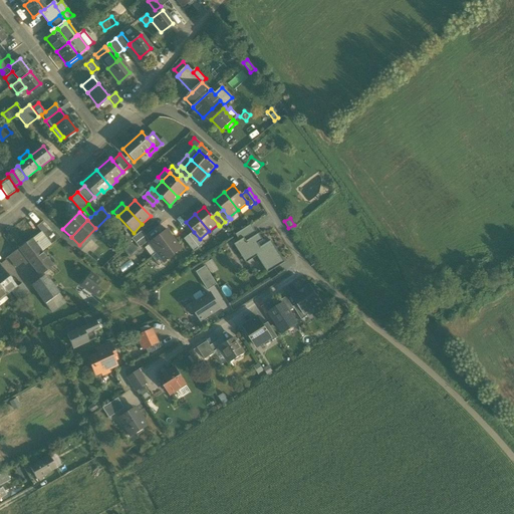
[(41,232),(46,239),(54,232),(43,222),(37,227),(41,232)]
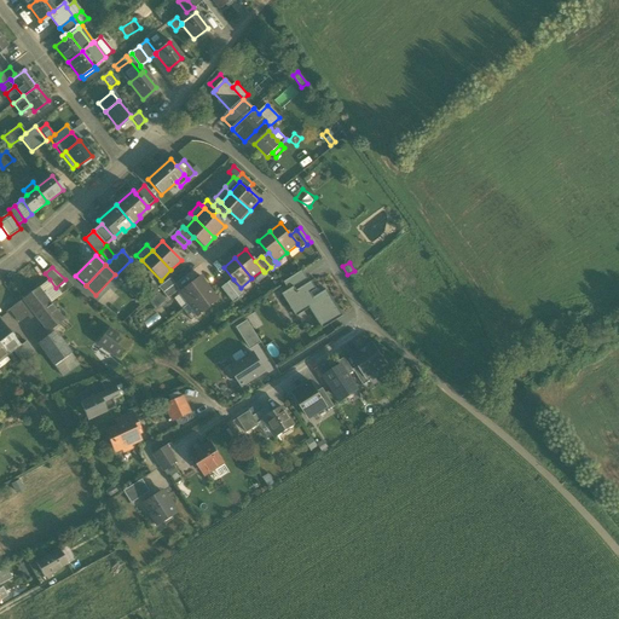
[(264,272),(262,270),(252,278),(256,284),(267,276),(265,272),(264,272)]
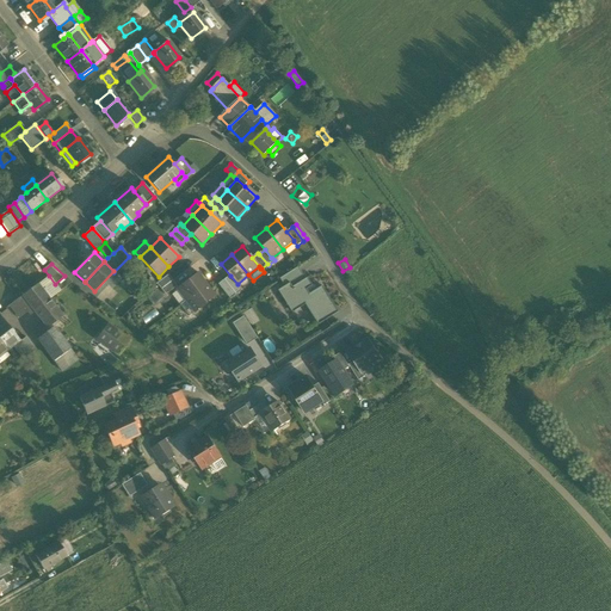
[(281,279),(285,287),(290,284),(294,288),(306,279),(298,267),(281,279)]
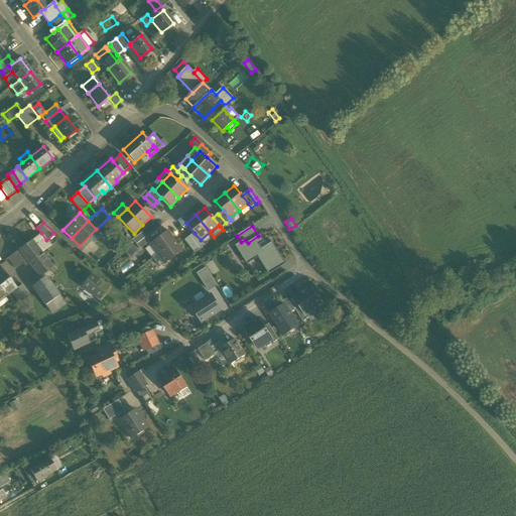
[(150,245),(157,254),(174,241),(167,231),(149,245),(150,245)]
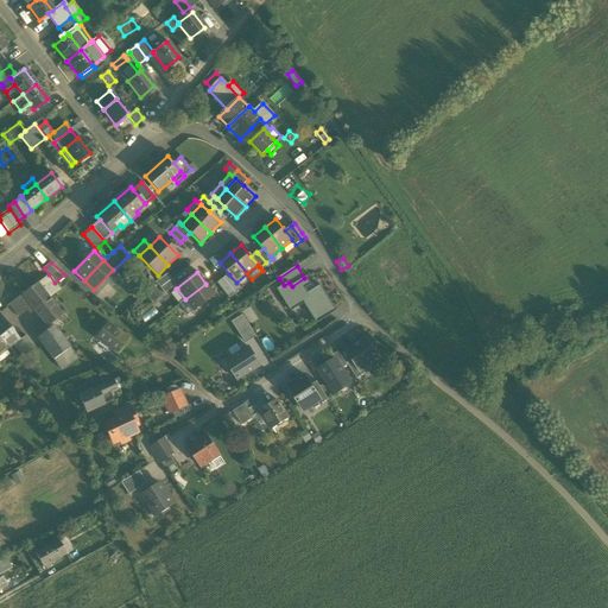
[(49,298),(61,290),(55,283),(49,274),(38,283),(49,298)]
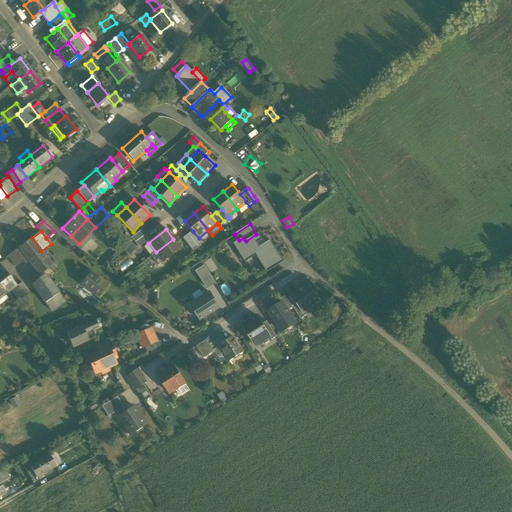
[(60,237),(54,231),(46,238),(51,244),(60,237)]
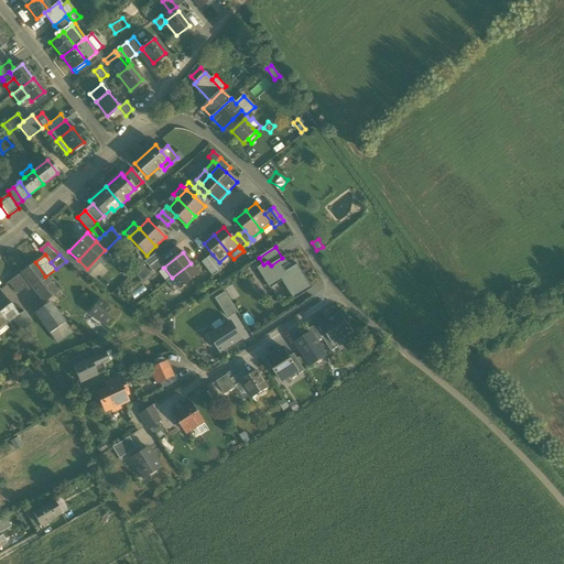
[(144,262),(149,268),(159,259),(155,255),(144,262)]
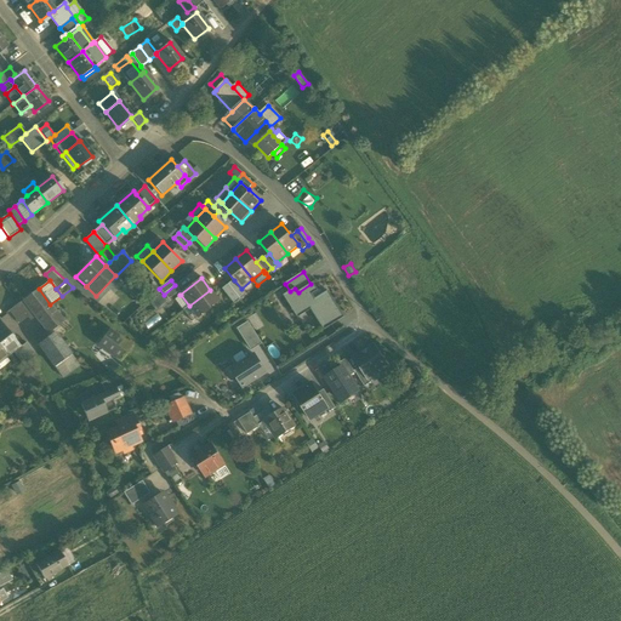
[(234,280),(228,285),(240,300),(246,295),(241,289),(234,280)]
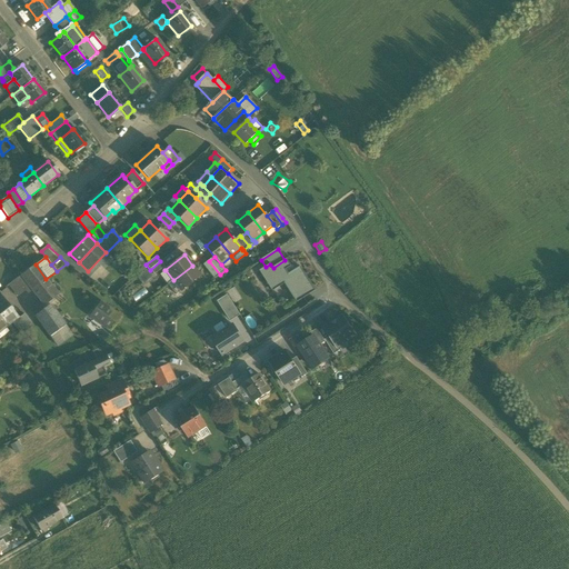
[(266,267),(259,271),(272,291),(285,283),(297,302),(316,290),(300,267),(289,275),(286,269),(291,266),(287,259),(285,260),(273,268),(270,265),(266,267)]
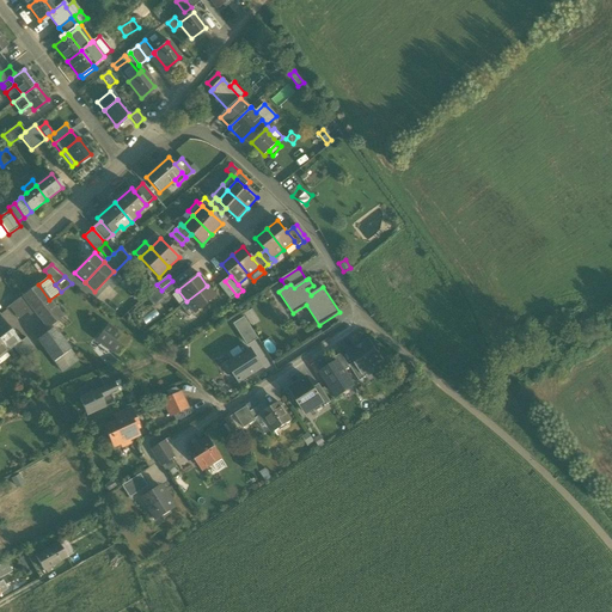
[(177,287),(172,281),(161,291),(165,295),(177,287)]
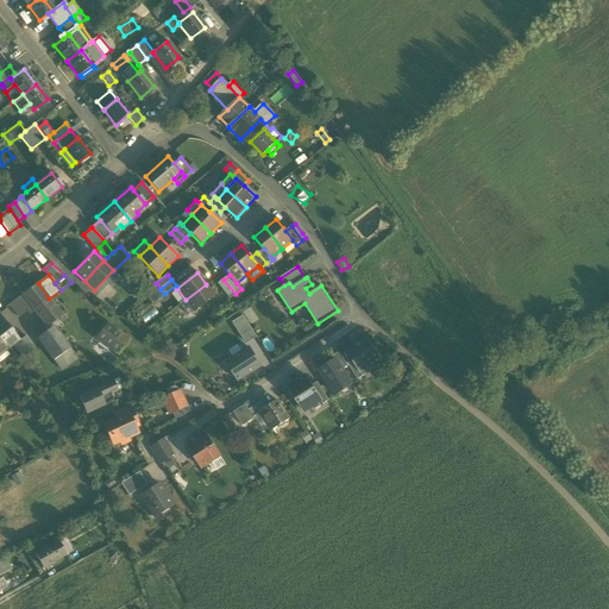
[(230,299),(236,294),(224,280),(218,283),(230,299)]
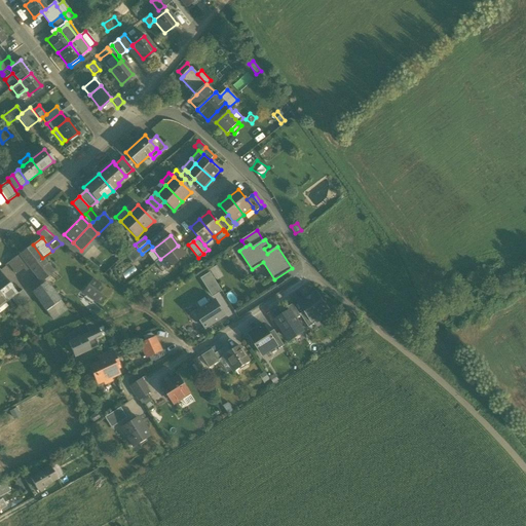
[(24,262),(29,268),(42,258),(33,245),(15,258),(21,265),(24,262)]
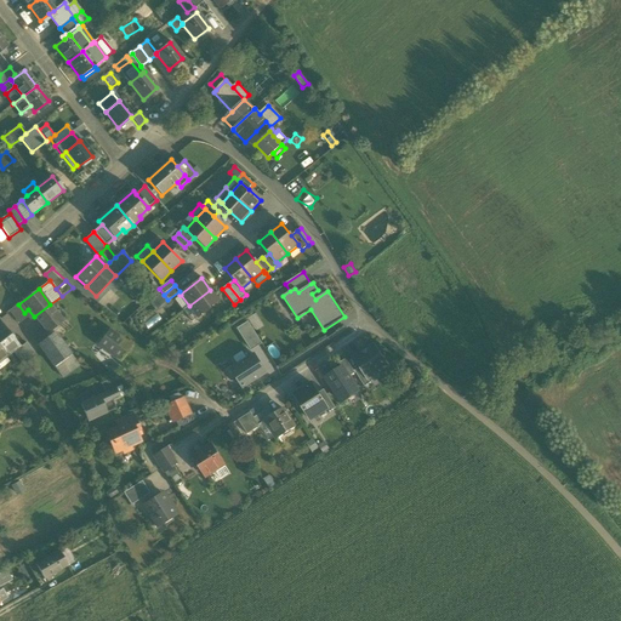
[(210,290),(189,306),(198,318),(220,301),(210,290)]
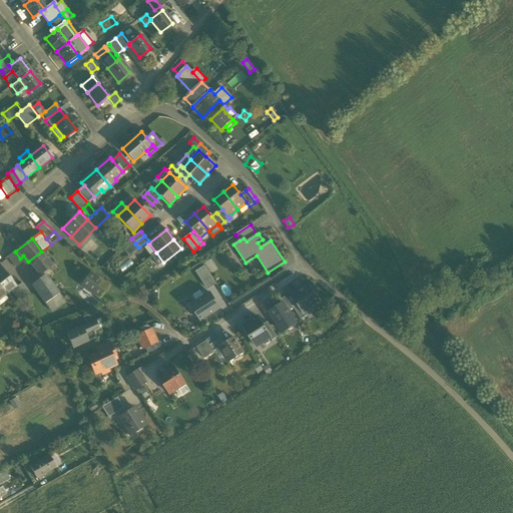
[(137,250),(132,243),(124,249),(129,257),(137,250)]
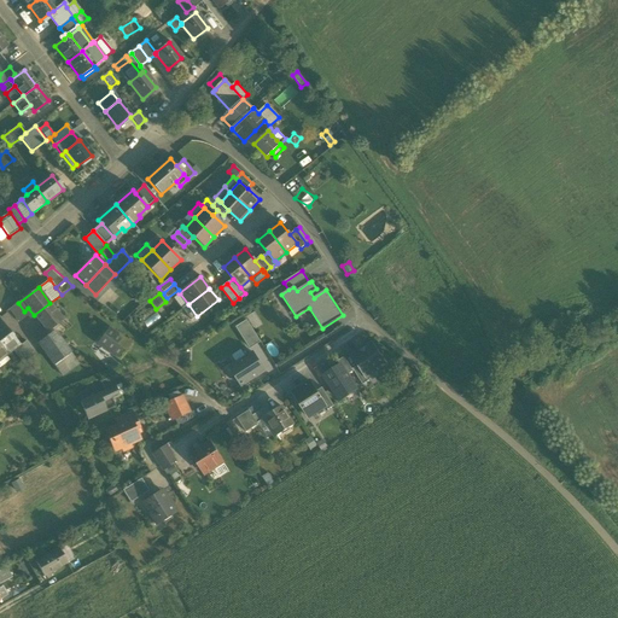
[(188,304),(180,293),(174,298),(181,309),(182,309),(188,304)]
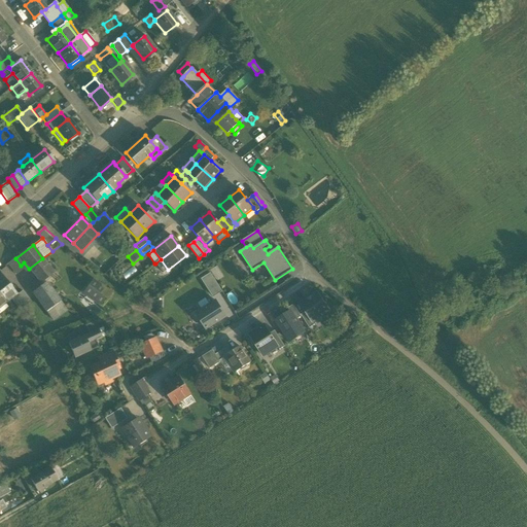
[(9,264),(18,274),(24,270),(21,266),(15,258),(9,264)]
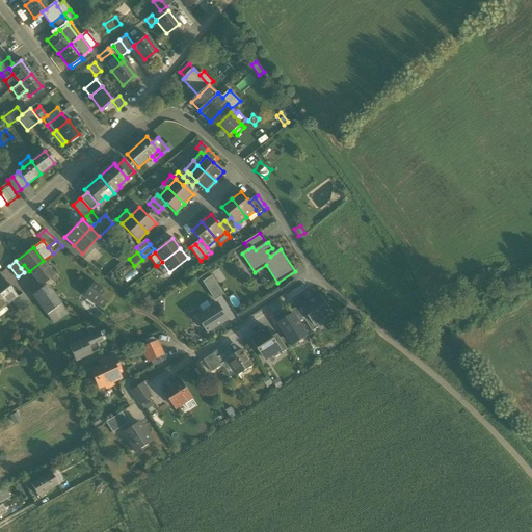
[(54,275),(43,261),(29,271),(30,272),(41,286),(45,283),(54,275)]
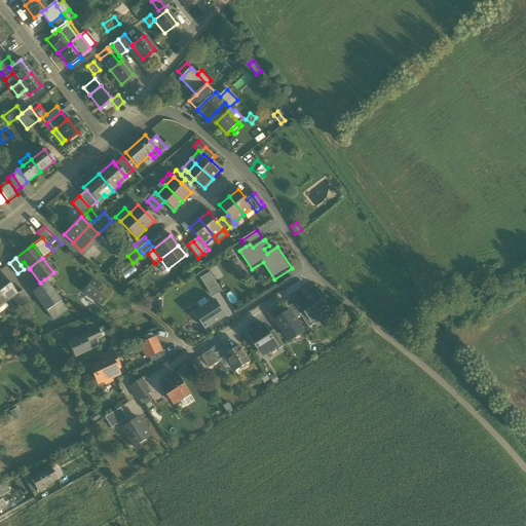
[(162,272),(167,269),(160,259),(155,263),(162,272)]
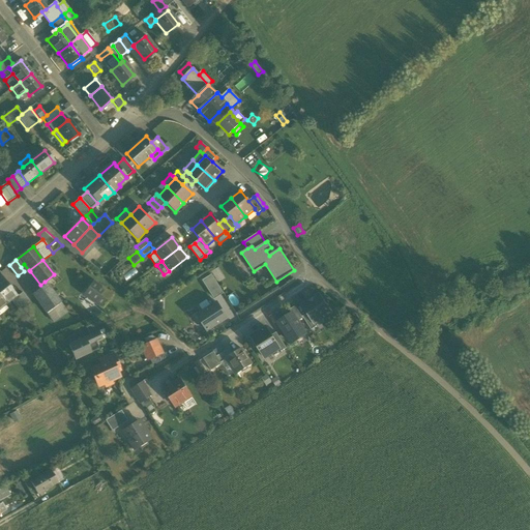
[(24,271),(26,274),(30,271),(29,270),(24,264),(21,267),(24,271)]
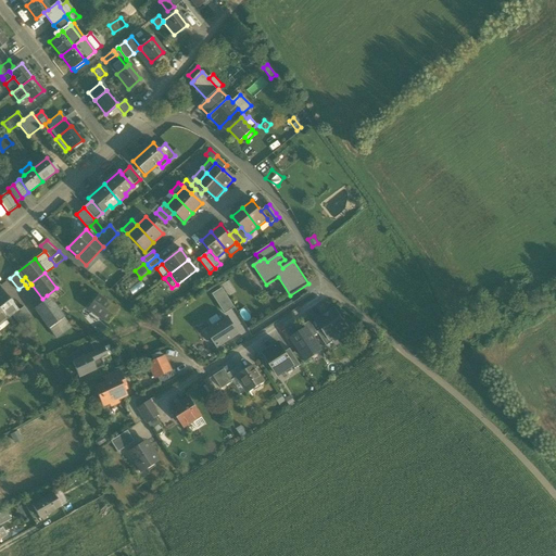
[(0,288),(0,310),(7,318),(12,315),(17,310),(0,288)]
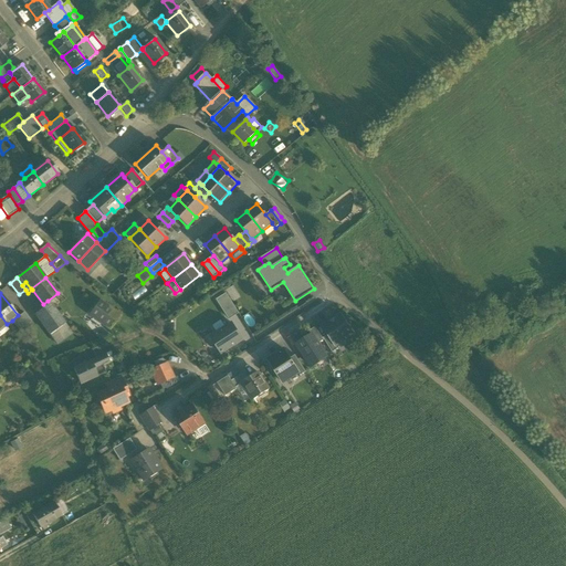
[(228,296),(219,302),(229,320),(239,313),(228,296)]
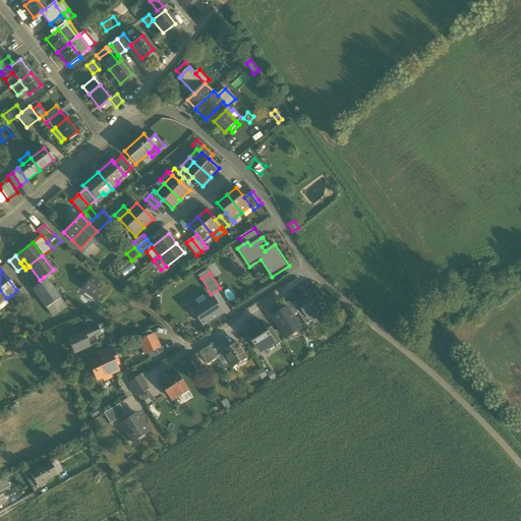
[(81,291),(101,304),(111,291),(92,277),(81,291)]
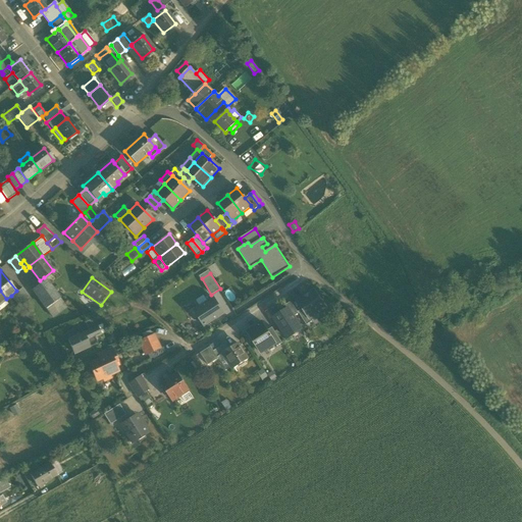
[(33,290),(46,309),(52,304),(60,299),(46,279),(33,290)]
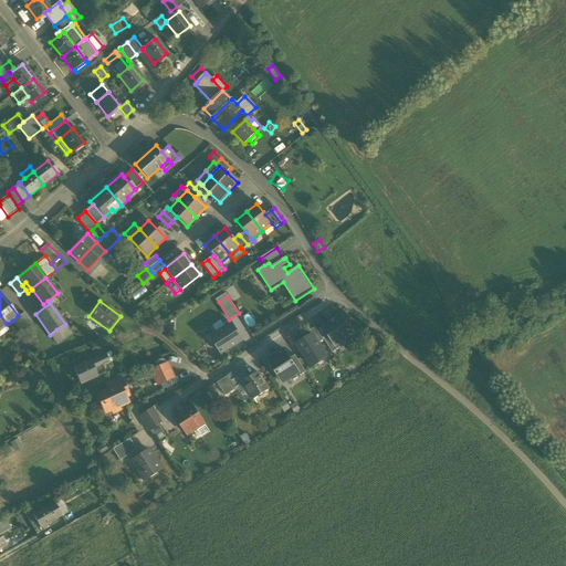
[(12,321),(19,329),(31,322),(24,313),(19,317),(18,315),(12,321)]
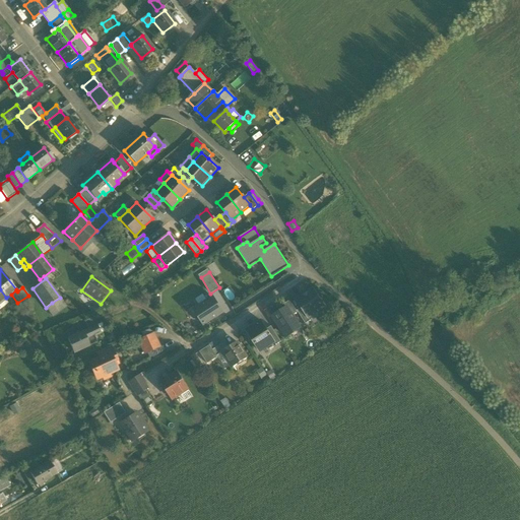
[(302,308),(308,318),(317,312),(315,310),(323,305),(313,289),(297,300),(302,308)]
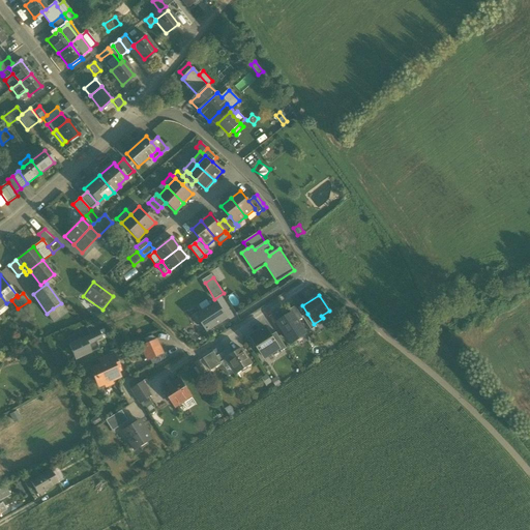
[(199,305),(203,313),(211,307),(207,300),(199,305)]
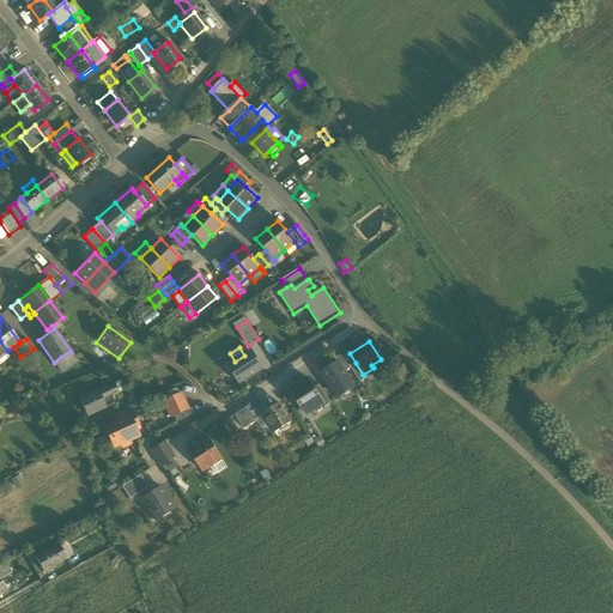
[(61,357),(68,368),(77,362),(71,351),(61,357)]
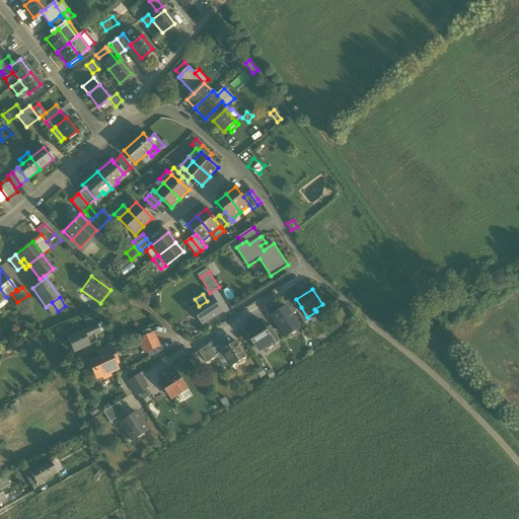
[(199,306),(194,310),(203,324),(223,311),(213,297),(207,301),(199,306)]
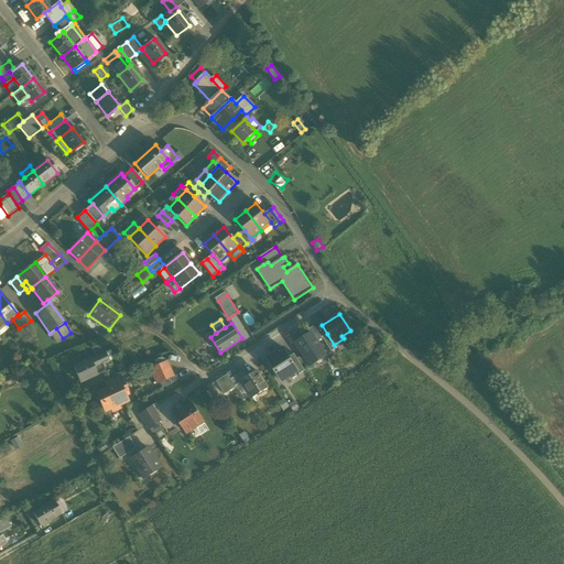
[(311,333),(317,343),(323,339),(314,326),(308,329),(311,334),(311,333)]
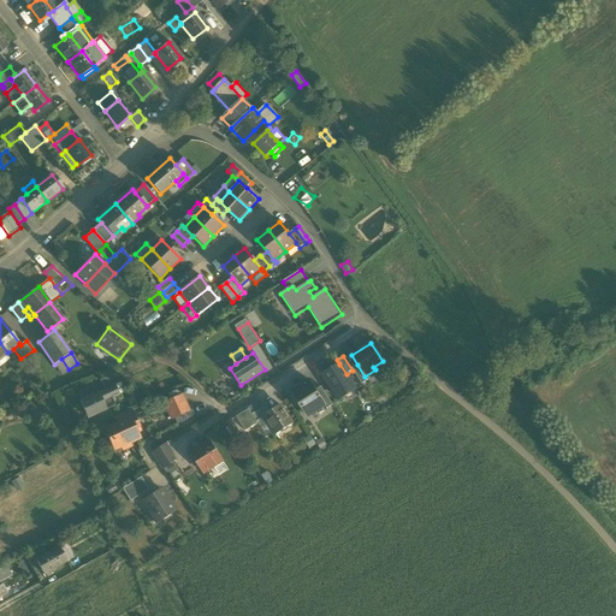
[(69,369),(61,359),(54,365),(61,374),(69,369)]
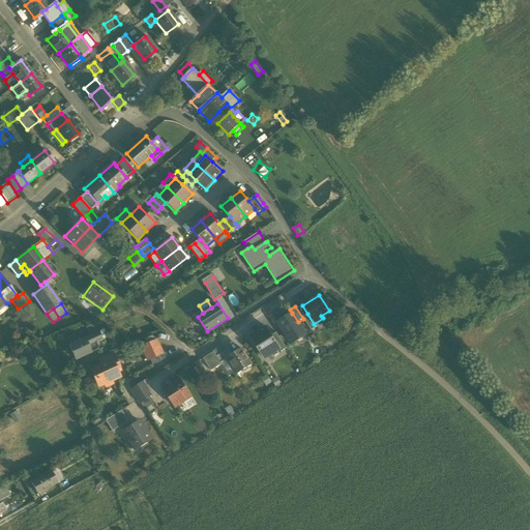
[(284,332),(290,343),(305,333),(298,322),(292,313),(292,314),(280,321),(286,330),(284,332)]
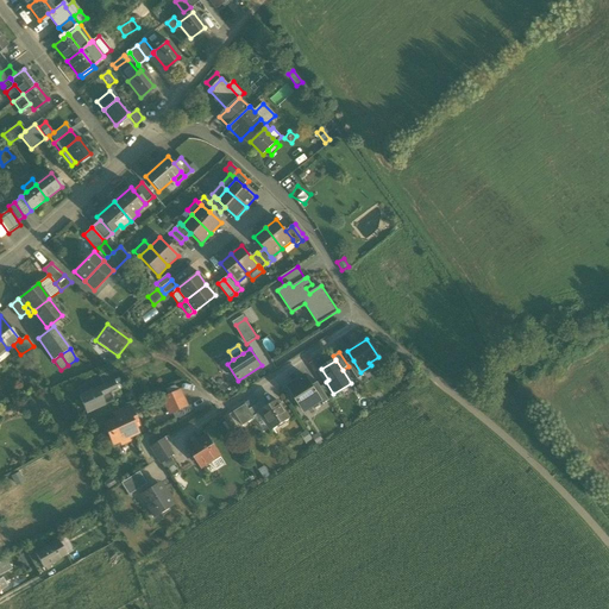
[(347,364),(357,380),(363,376),(360,372),(353,360),(347,364)]
